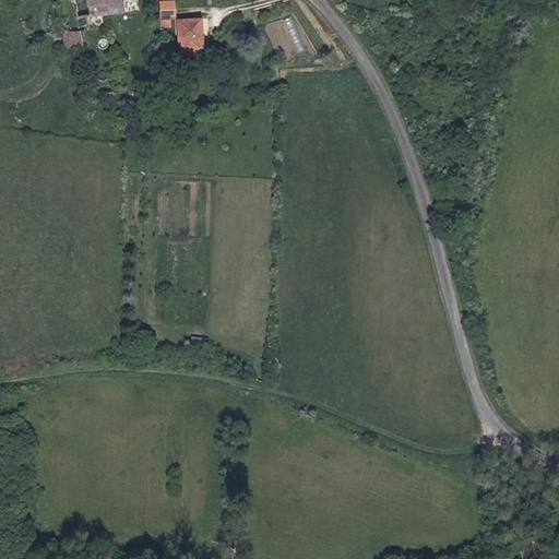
[(90,18),(86,0),(73,0),(79,28),(87,25),(86,18),(90,18)]
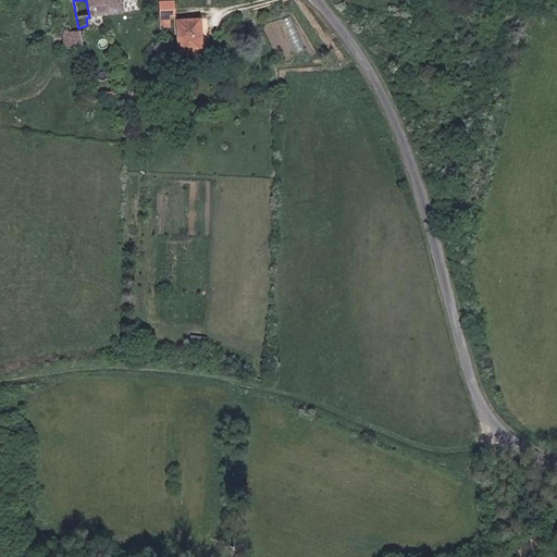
[(106,15),(102,0),(86,0),(89,17),(106,15)]
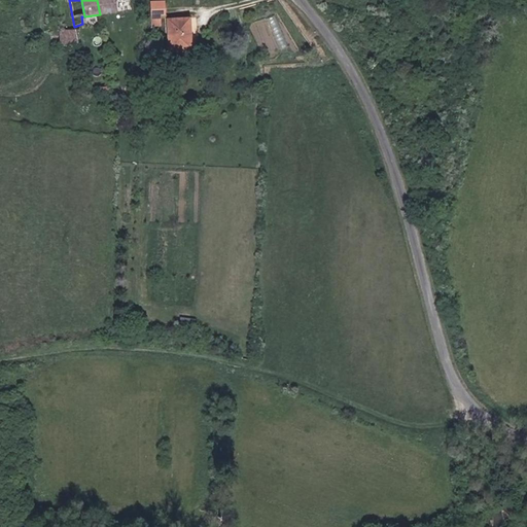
[(97,0),(100,14),(115,13),(113,0),(97,0)]
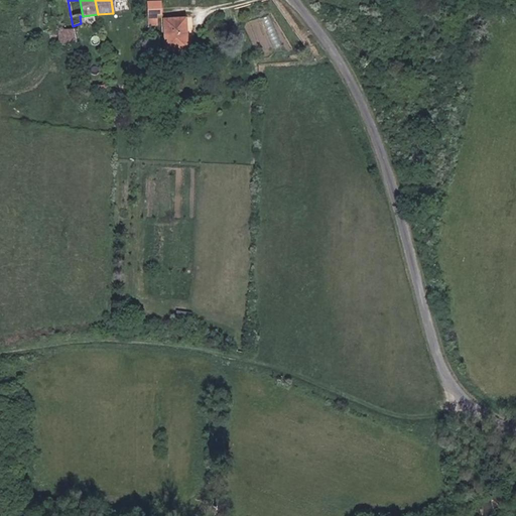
[(148,14),(155,14),(159,14),(159,2),(147,1),(148,14)]
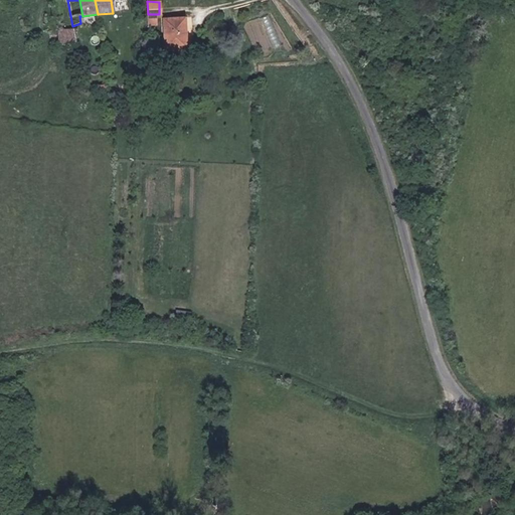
[(188,49),(187,18),(165,19),(166,49),(188,49)]
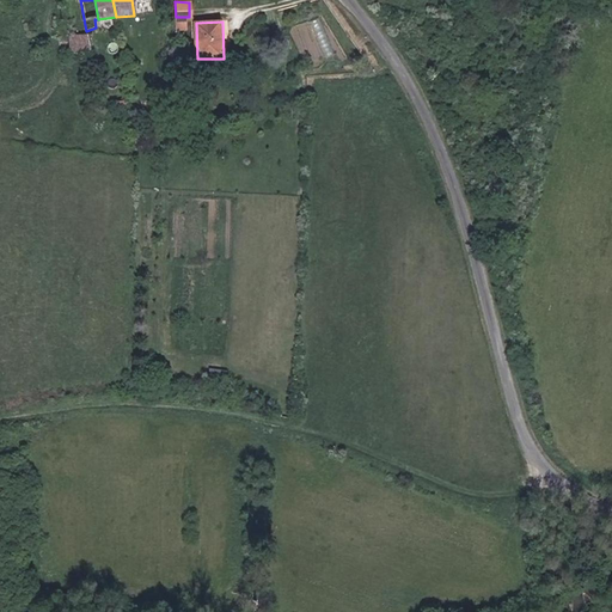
[(69,51),(89,51),(87,40),(68,38),(69,51)]
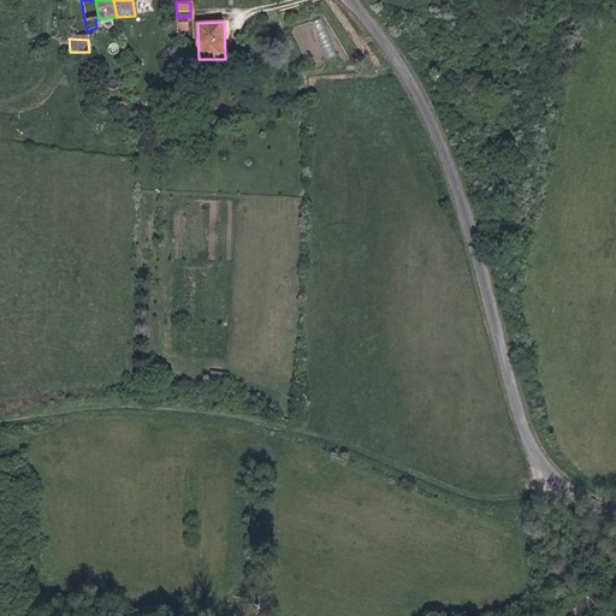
All buildings are outlined.
